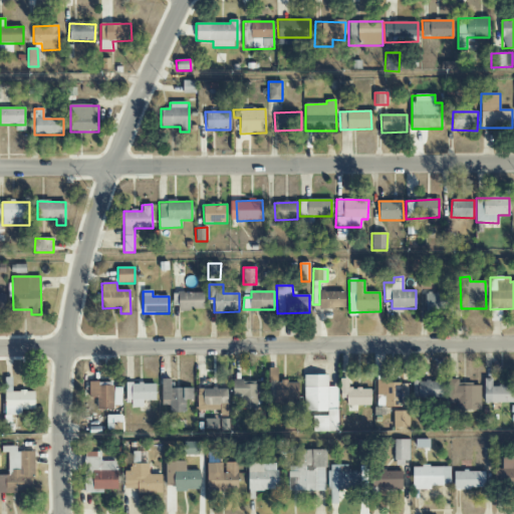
[(319,309),(344,309),(344,292),(319,291),(319,309)]
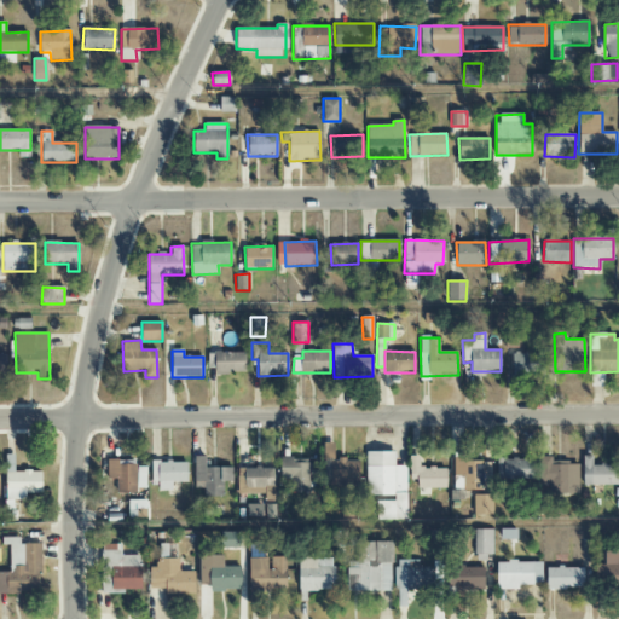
[(246,374),(246,352),(209,353),(210,375),(246,374)]
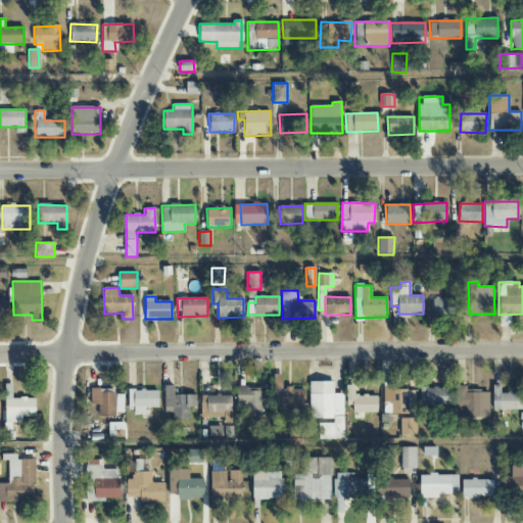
[(433,317),(459,317),(458,298),(433,299),(433,317)]
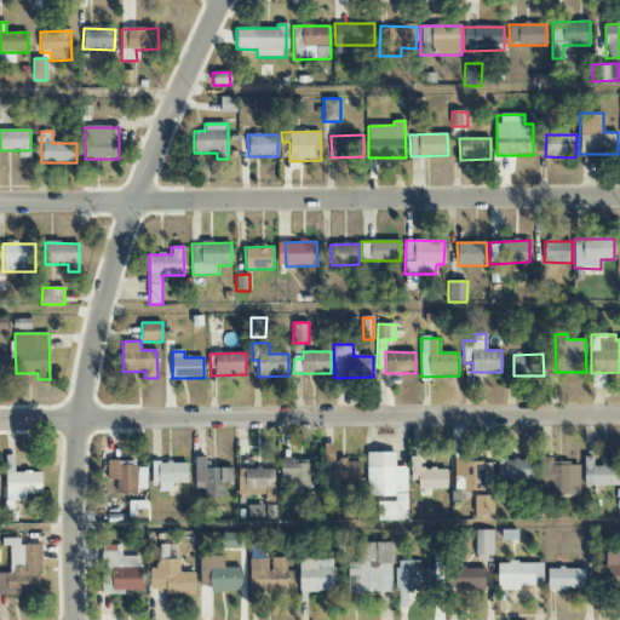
[(407,521),(407,468),(396,468),(395,453),(367,453),(367,497),(394,497),(394,501),(377,501),(377,521),(407,521)]
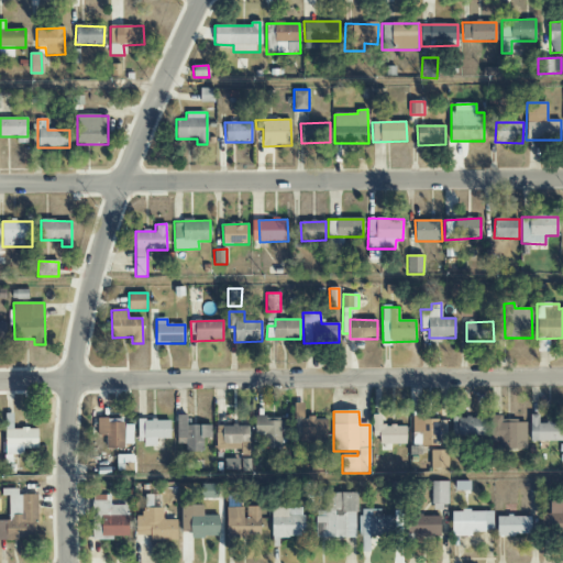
[(39,449),(37,428),(13,429),(12,415),(6,415),(6,455),(23,454),(23,449),(39,449)]
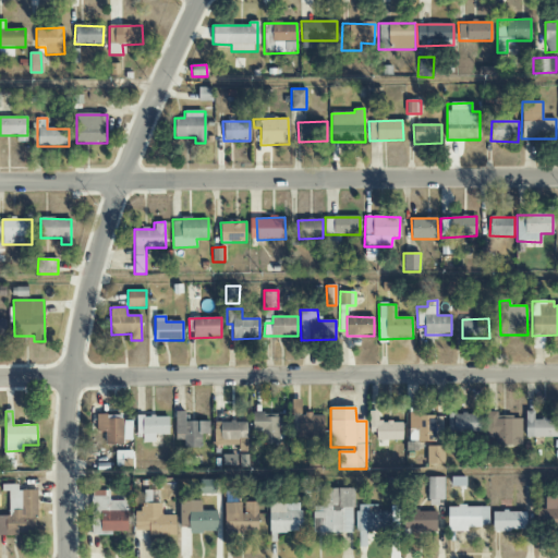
[(183,447),(202,448),(202,435),(209,435),(210,422),(185,421),(185,412),(176,411),(174,440),(183,440),(183,447)]
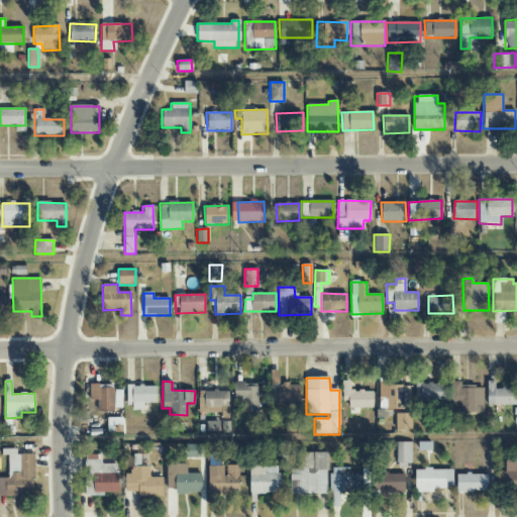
[(348,408),(373,408),(373,391),(350,391),(350,381),(341,381),(342,401),(348,401),(348,408)]
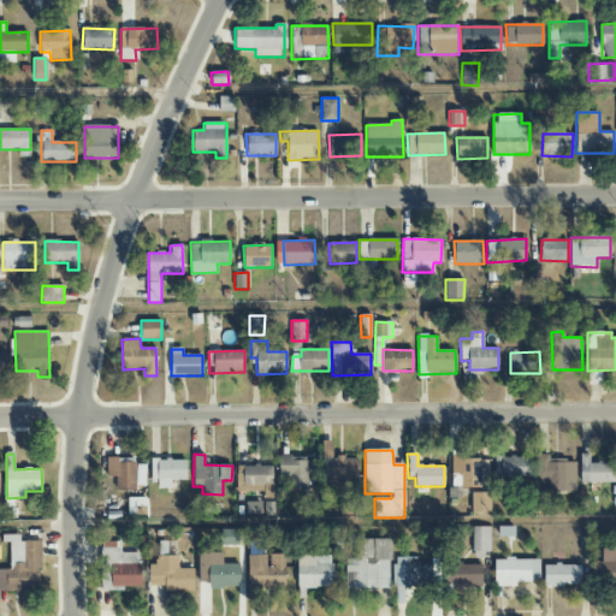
[(615,483),(615,463),(590,463),(588,454),(580,454),(580,484),(615,483)]
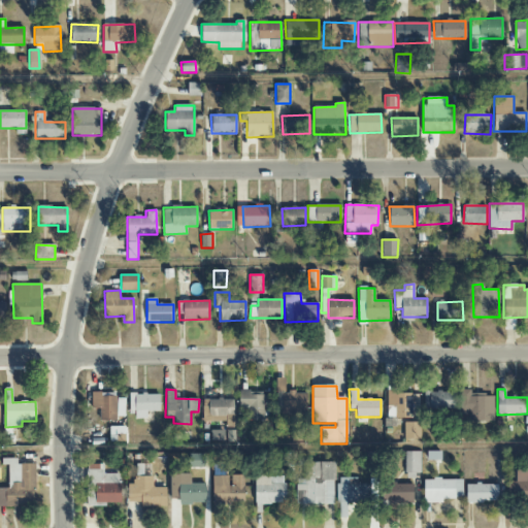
[(494,395),(471,395),(471,390),(459,390),(460,414),(468,414),(468,421),(494,421),(494,395)]
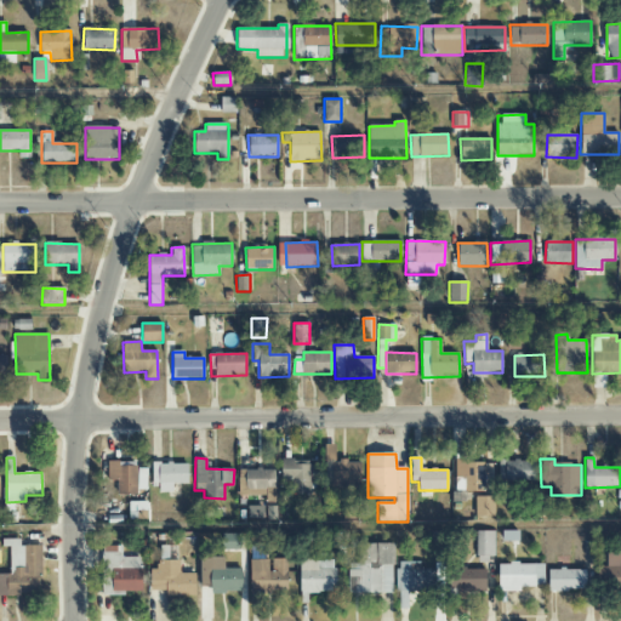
[(311,494),(311,460),(281,461),(281,480),(291,479),(292,494),(311,494)]
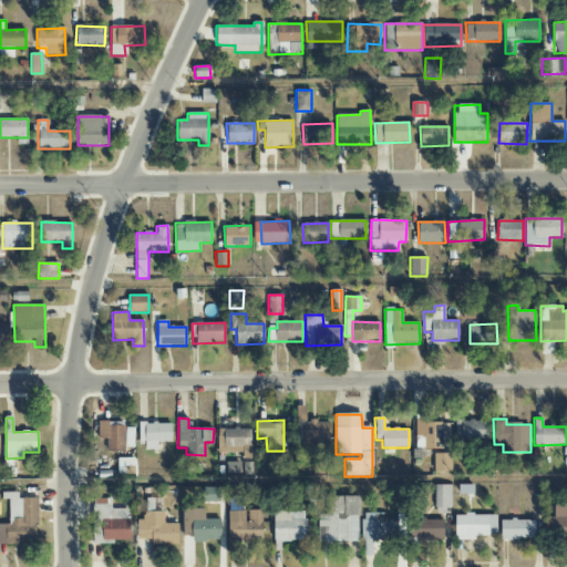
[(455,421),(455,440),(487,439),(487,420),(455,421)]
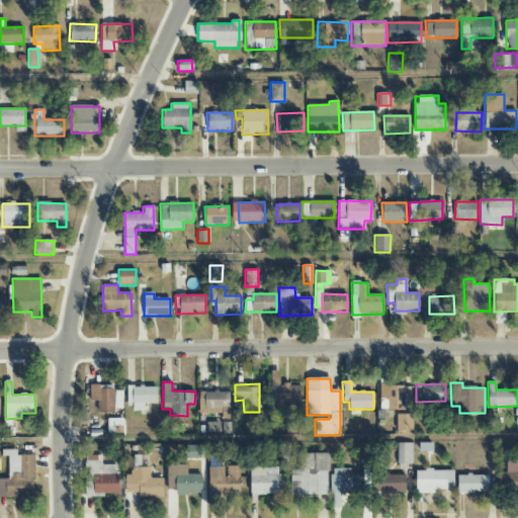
[(300,403),(300,384),(276,384),(276,403),(300,403)]
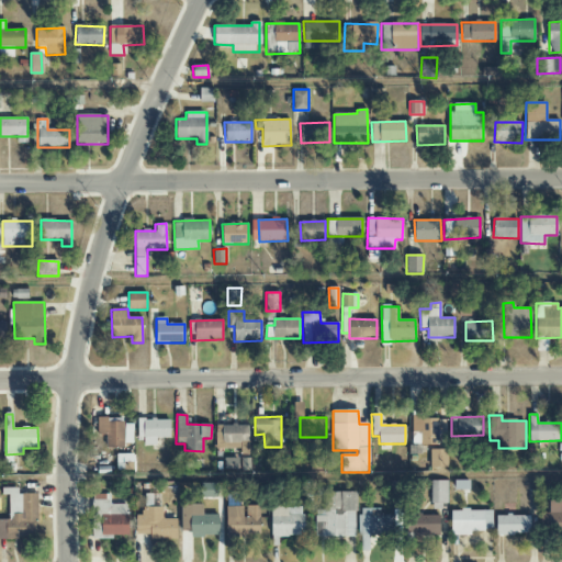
[(438,445),(438,417),(415,417),(415,446),(438,445)]
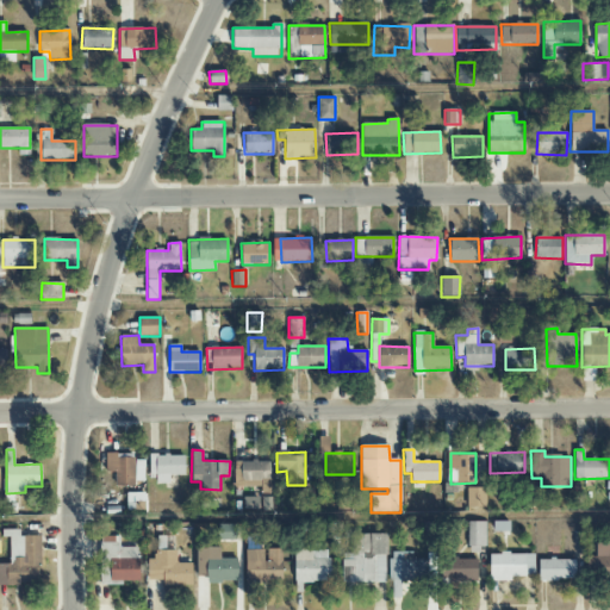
[(116,485),(144,485),(144,460),(135,460),(135,454),(105,454),(105,472),(116,472),(116,485)]
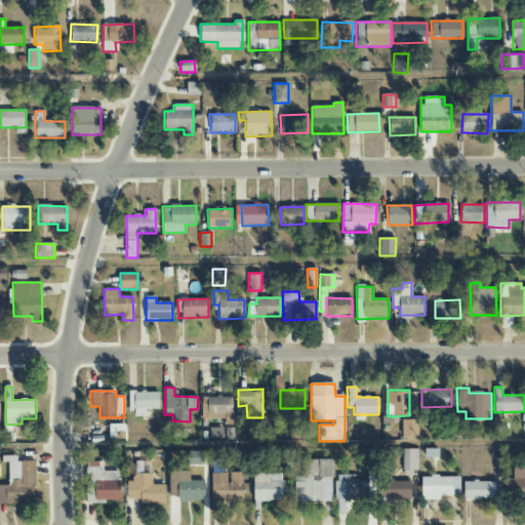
[(147,409),(159,409),(158,392),(128,392),(129,409),(133,409),(133,416),(147,416),(147,409)]
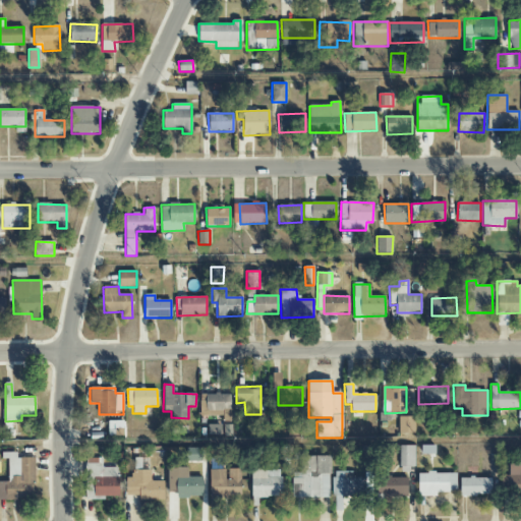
[(414,417),(399,417),(399,433),(414,433),(414,417)]
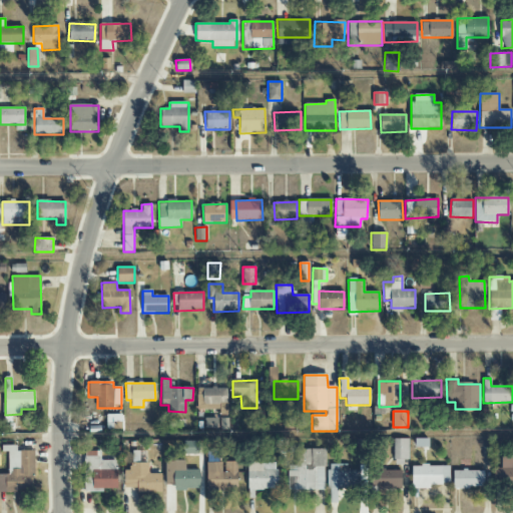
[(408,439),(393,439),(394,460),(409,460),(408,439)]
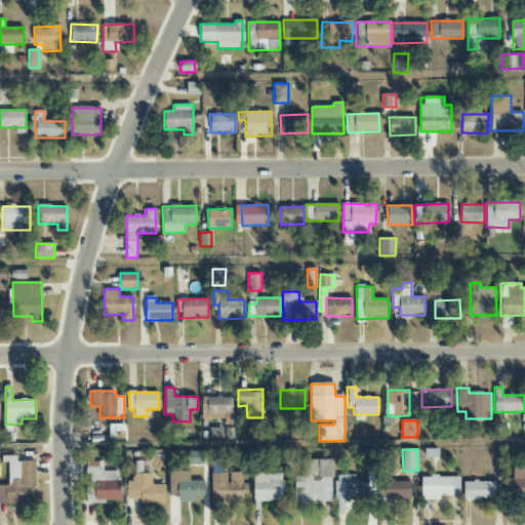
[(203,452),(188,451),(188,465),(202,465),(203,452)]
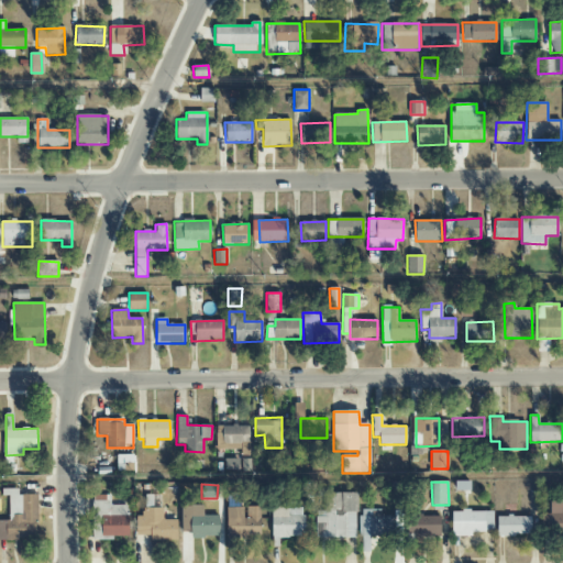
[(0,539),(37,539),(36,495),(19,495),(19,489),(8,489),(8,521),(0,520),(0,539)]
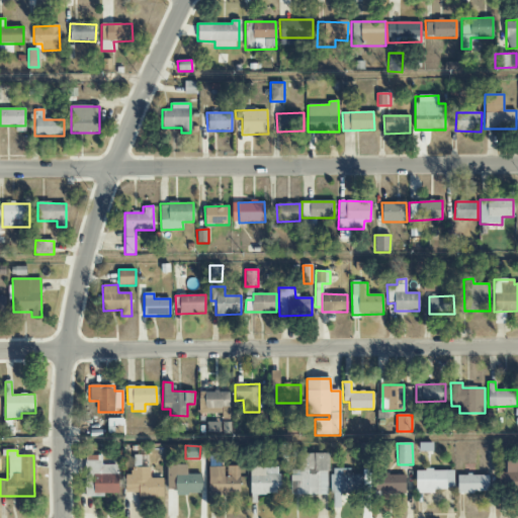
[(328,495),(327,453),(298,453),(298,470),(290,470),(291,496),(328,495)]
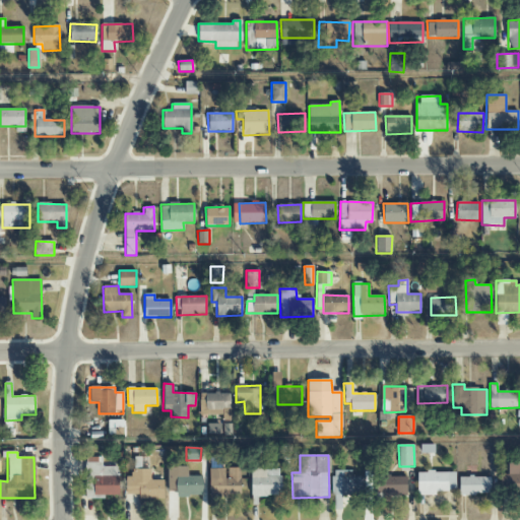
[(119,498),(119,467),(102,466),(102,457),(85,457),(85,497),(119,498)]
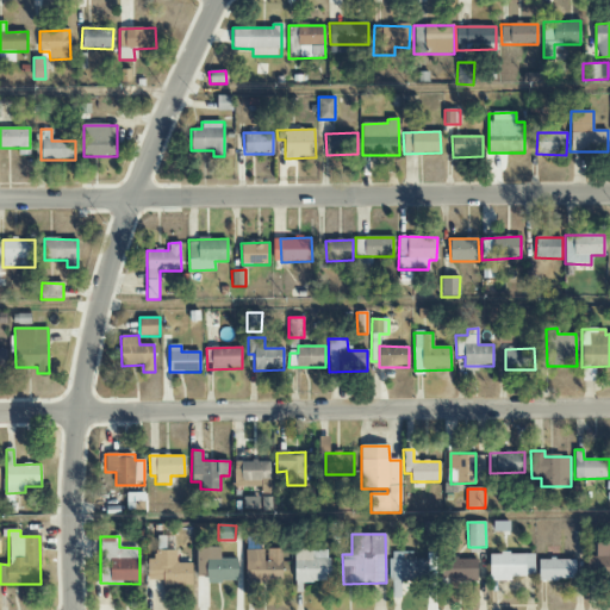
[(586,578),(609,577),(609,556),(609,542),(596,542),(596,558),(586,558),(586,578)]
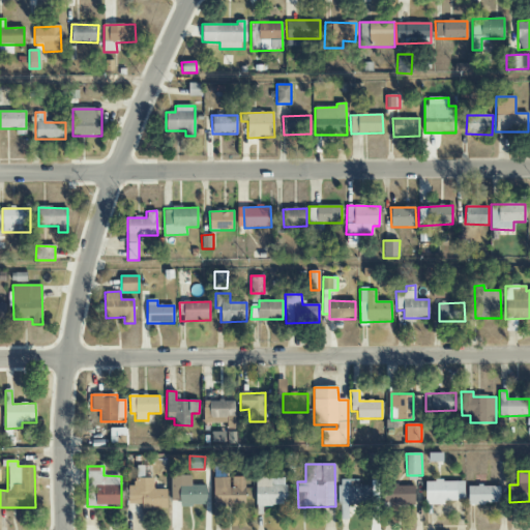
[(179,505),(206,504),(206,486),(192,486),(190,476),(171,476),(171,487),(179,487),(179,505)]
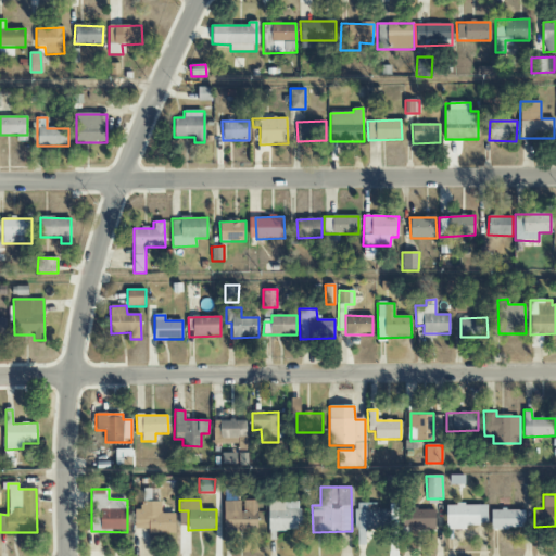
[(224,502),(224,531),(257,530),(257,500),(242,501),(224,502)]
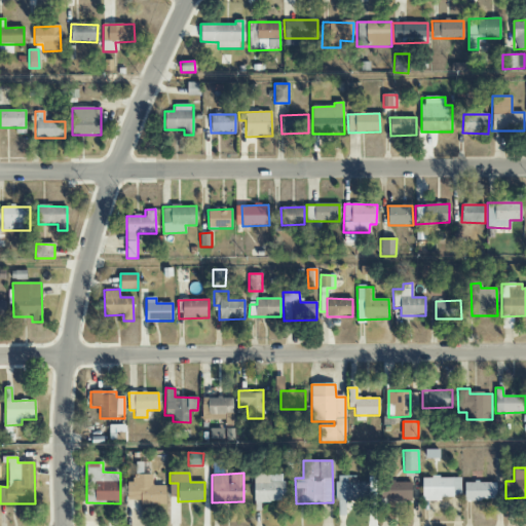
[(141,505),(165,504),(165,485),(152,486),(152,475),(133,475),(134,483),(127,483),(127,500),(140,500),(141,505)]
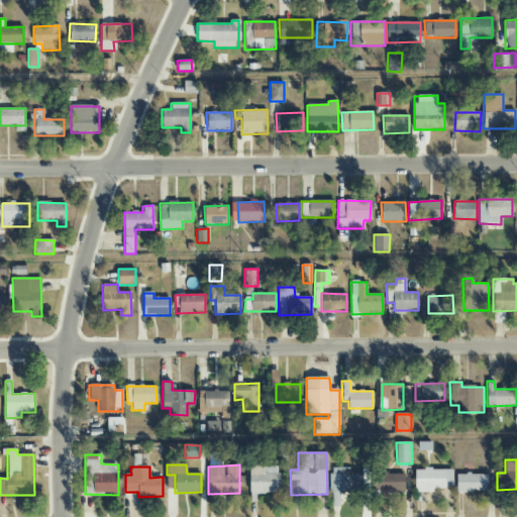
[(279,493),(279,467),(249,467),(250,502),(256,502),(256,493),(279,493)]
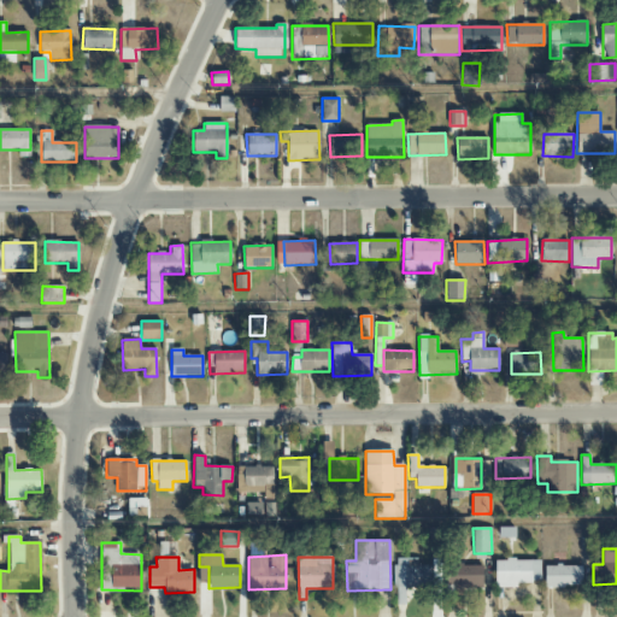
[(417,558),(394,559),(394,587),(433,586),(432,565),(417,565),(417,558)]
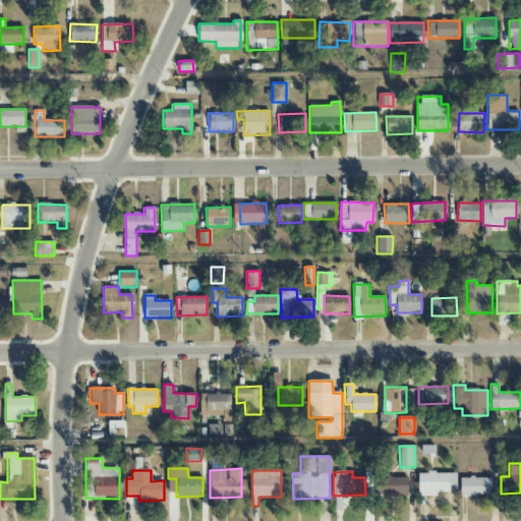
[(417,473),(417,497),(437,497),(437,491),(456,491),(456,473),(417,473)]
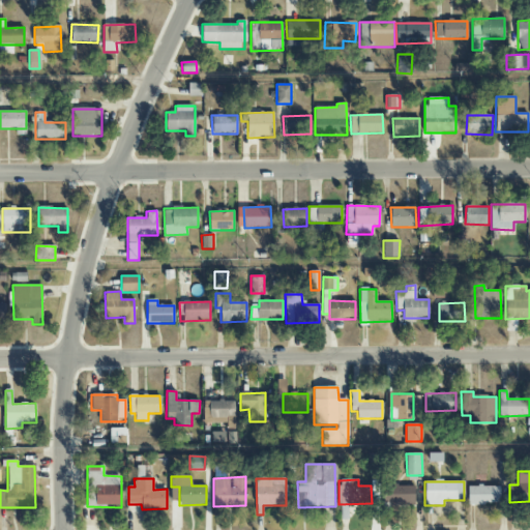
[(382,486),(382,505),(415,505),(414,486),(382,486)]
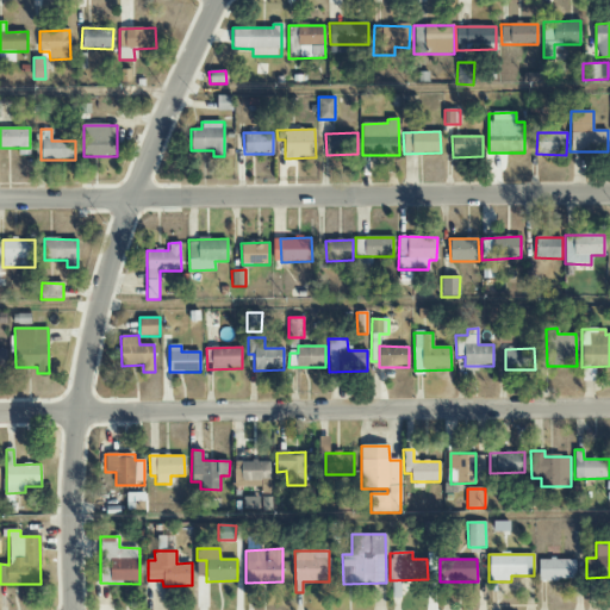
[(539,560),(539,580),(573,580),(573,559),(539,560)]
